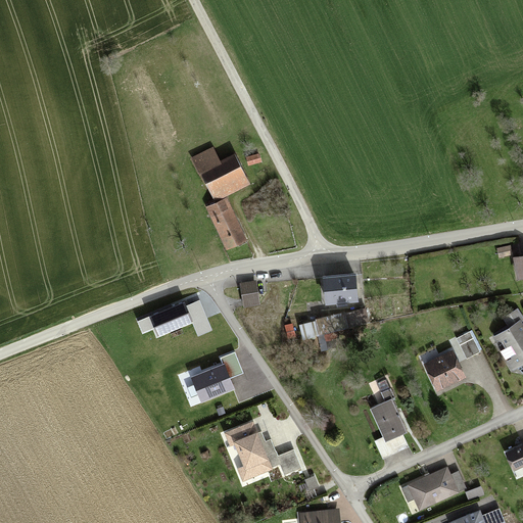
[(212,149),(194,159),(217,201),(248,185),(234,157),(221,164),(212,149)]
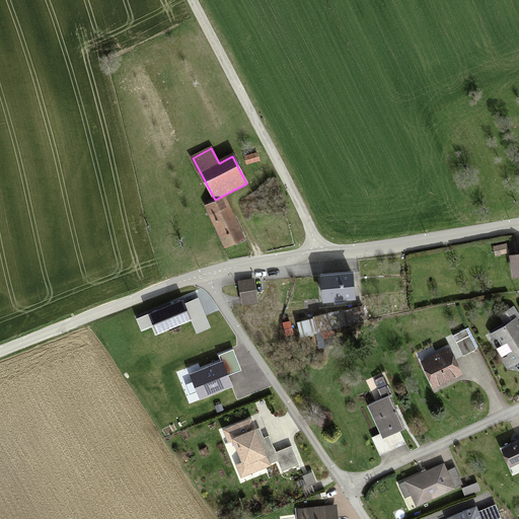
[(257,155),(245,158),(246,164),(258,161),(257,155)]
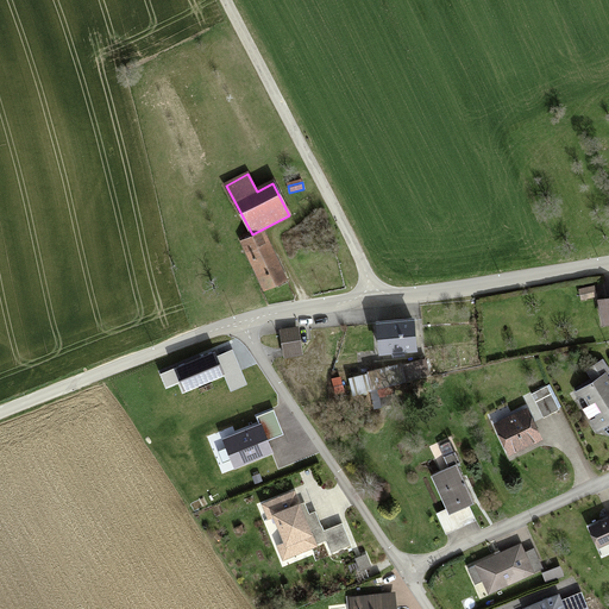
[(264,233),(243,243),(264,292),(286,282),(264,233)]
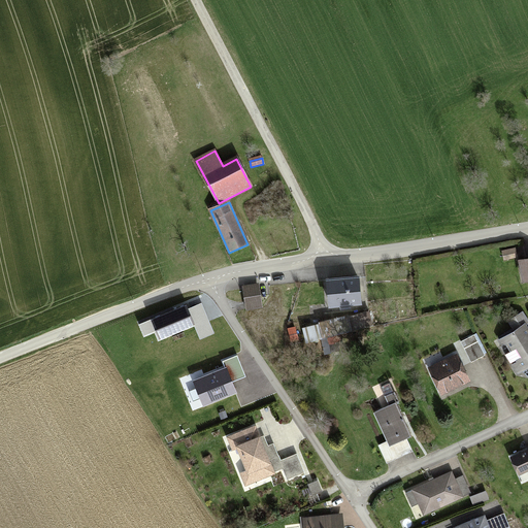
[(516,250),(502,253),(504,261),(518,258),(516,250)]
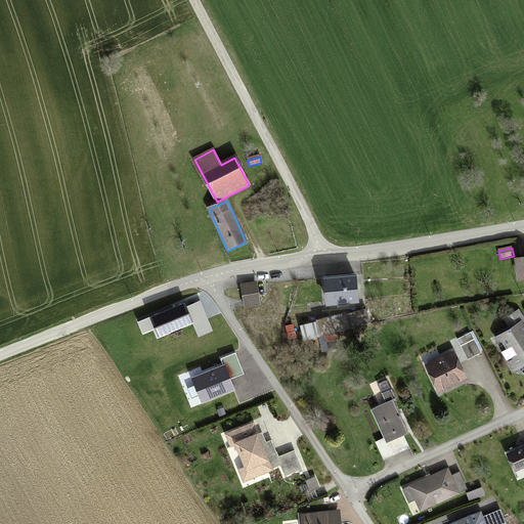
[(523,257),(515,259),(519,280),(523,278),(523,257)]
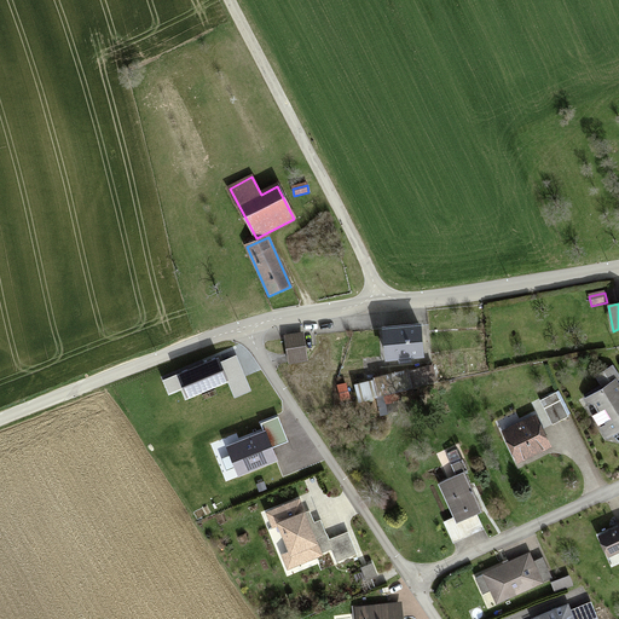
[(424,328),(386,329),(386,359),(424,358),(424,328)]
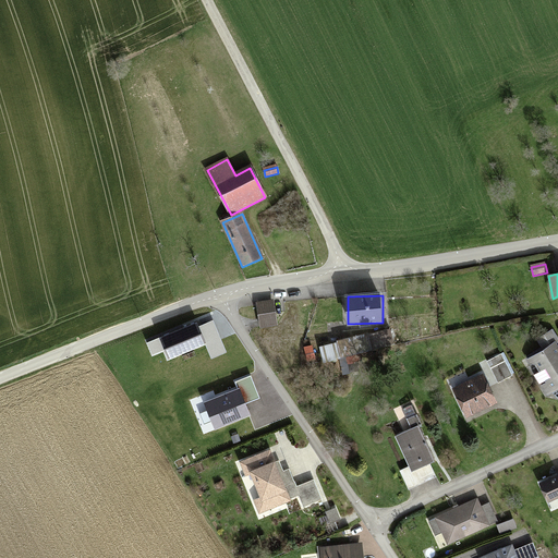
[(273,301),(257,303),(261,327),(276,325),(273,301)]
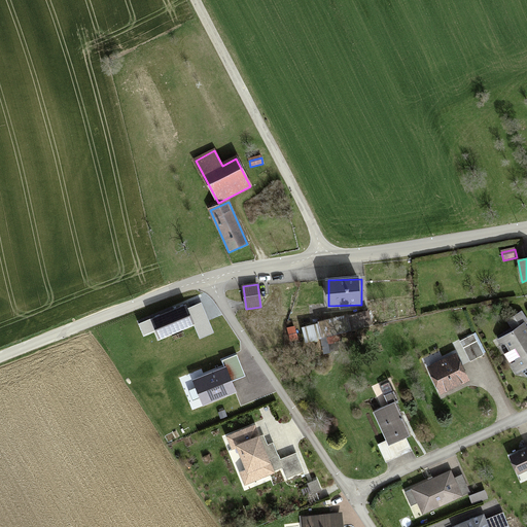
[(199,300),(149,321),(157,341),(192,325),(199,340),(213,334),(199,300)]
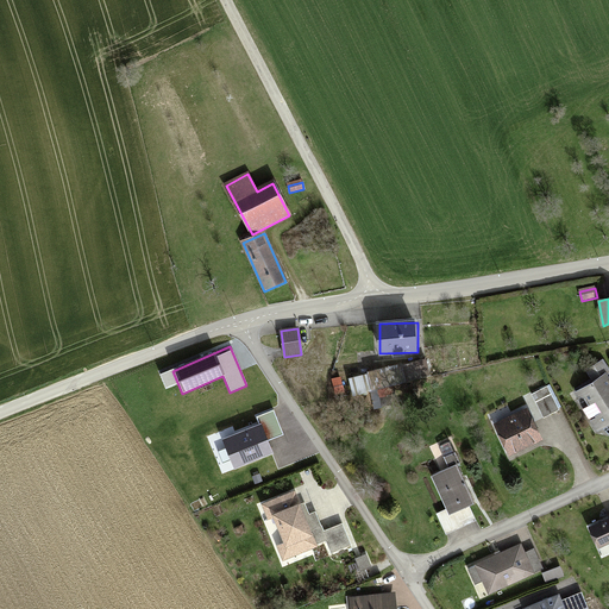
[(400,368),(369,374),(372,391),(403,385),(400,368)]
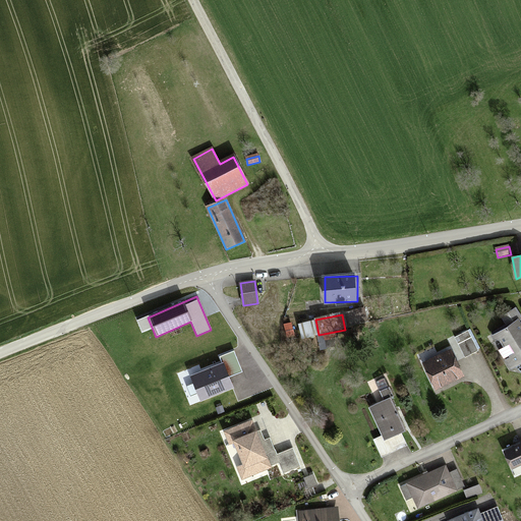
[(520,328),(517,323),(491,340),(511,369),(520,362),(520,328)]
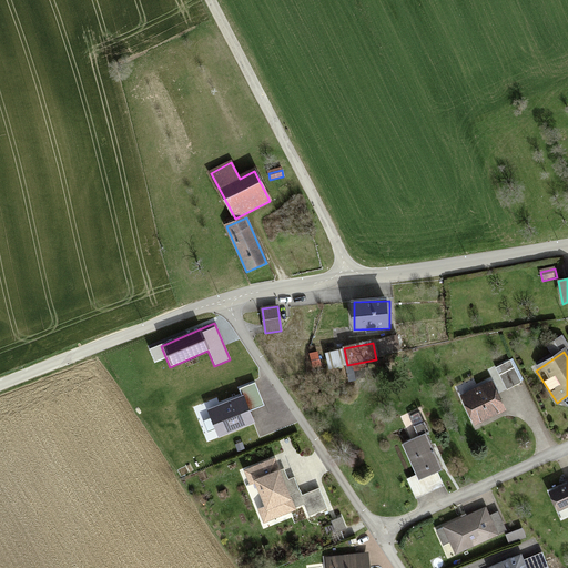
[(241,395),(208,409),(219,437),(255,423),(251,411),(264,405),(255,383),(239,389),(241,395)]
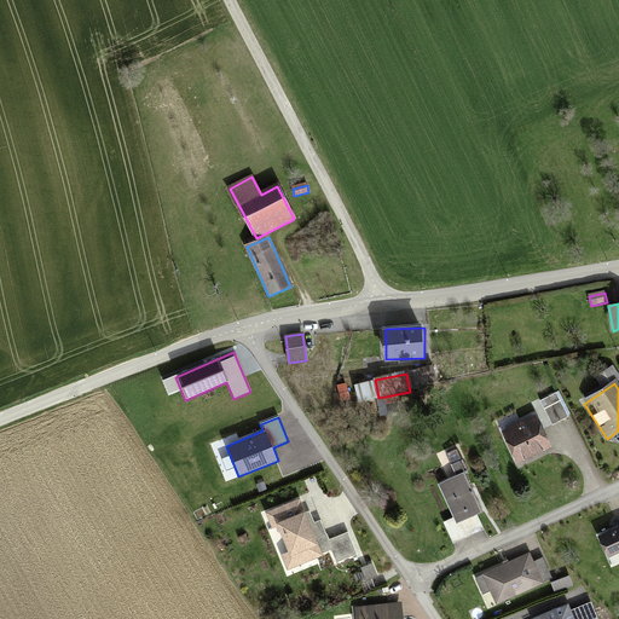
[(536,418),(503,433),(518,463),(549,449),(536,418)]
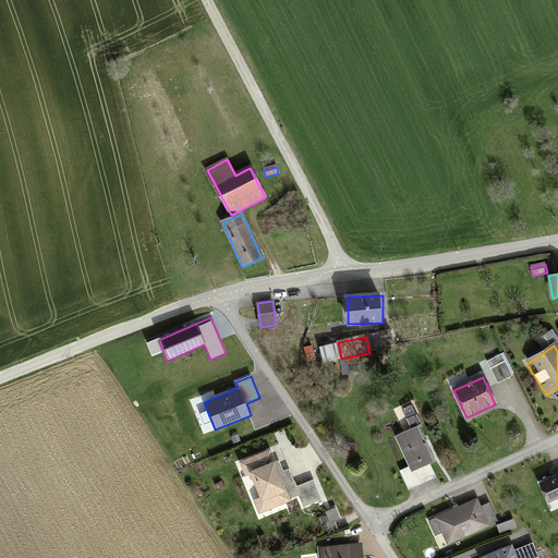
[(420,427),(397,438),(412,471),(435,461),(420,427)]
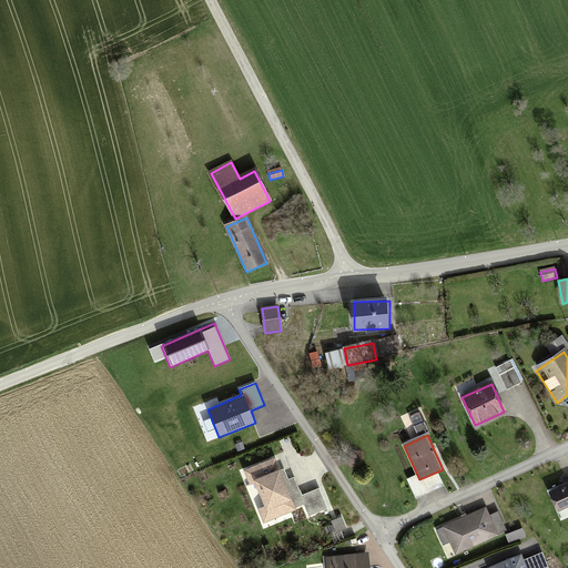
[(280,456),(245,470),(265,520),(301,506),(307,520),(330,511),(320,487),(296,497),(280,456)]
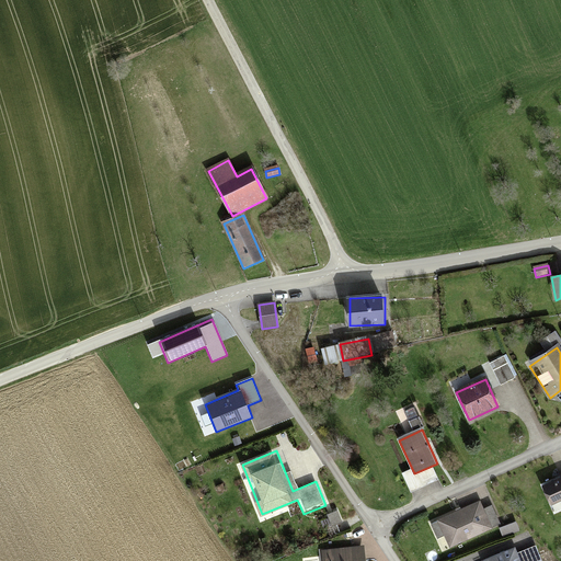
[(560,478),(544,485),(551,503),(560,497),(560,478)]
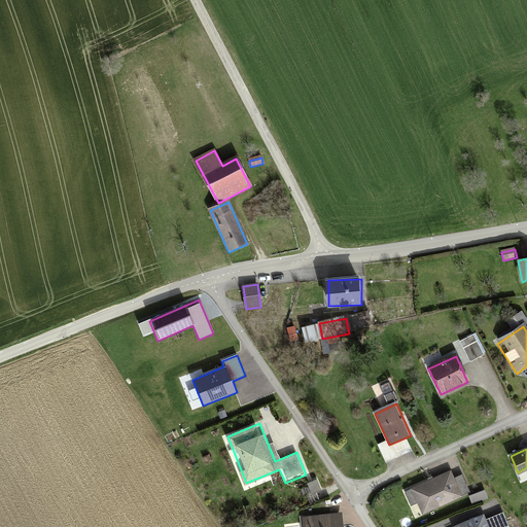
[(452,469),(411,488),(423,515),(464,496),(452,469)]
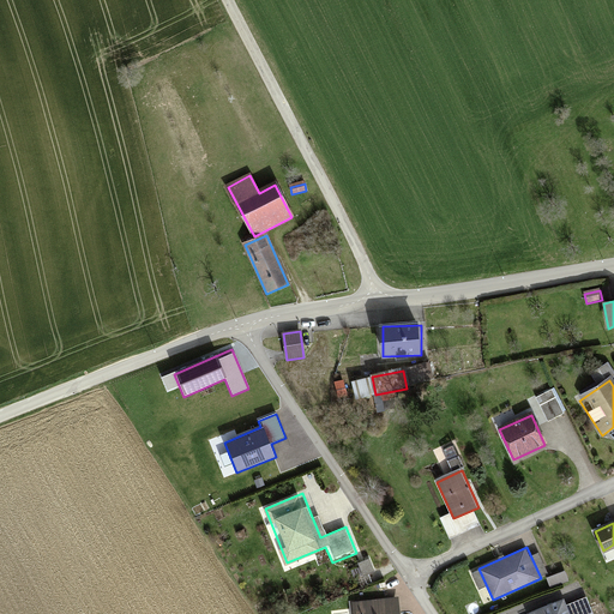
[(401,613),(399,597),(351,602),(351,613),(401,613)]
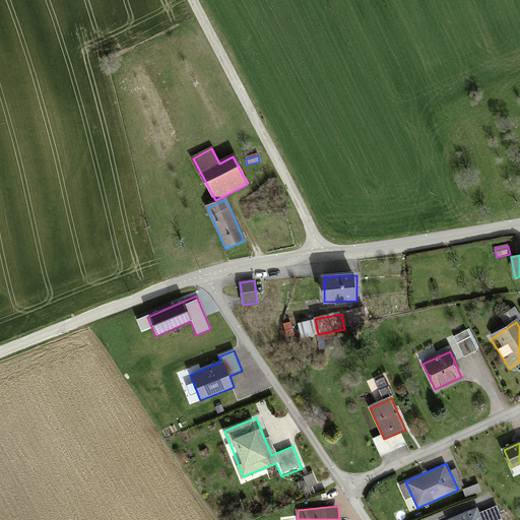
[(478,507),(446,519),(502,519),(497,507),(480,513),(478,507)]
